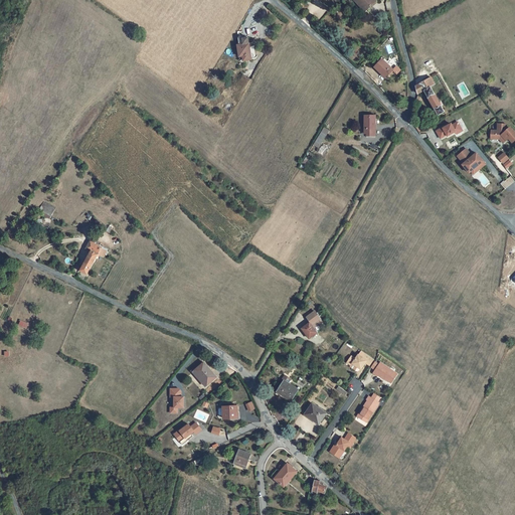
[(371,10),(380,2),(377,0),(358,0),(360,3),(364,1),(371,10)]
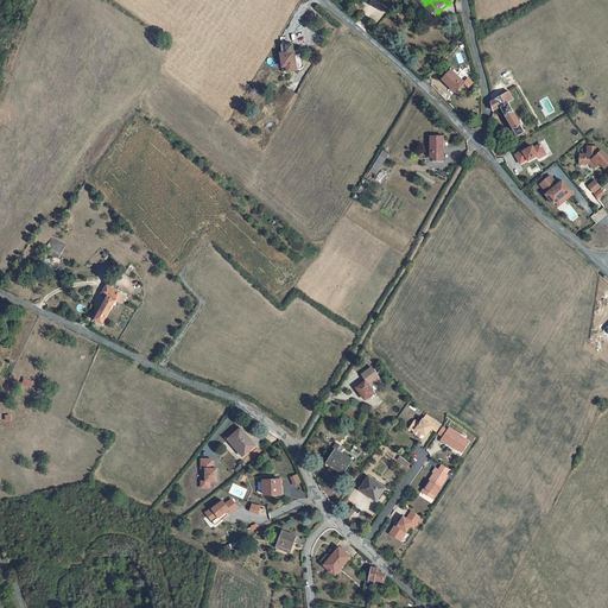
[(430,1),(425,4),(435,14),(438,12),(430,1)]
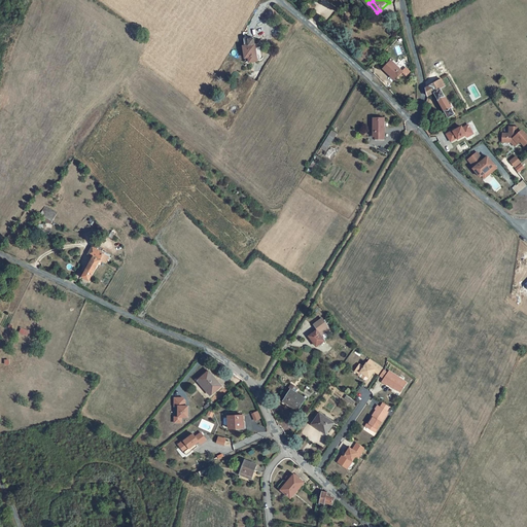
[(260,44),(261,41),(261,38),(253,39),(254,45),(249,45),(251,58),(255,57),(256,63),(262,61),(260,44)]
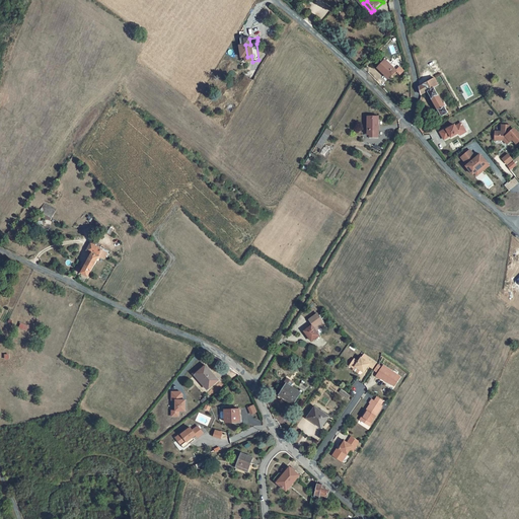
[(388,71),(395,76),(401,69),(390,59),(385,65),(390,69),(388,71)]
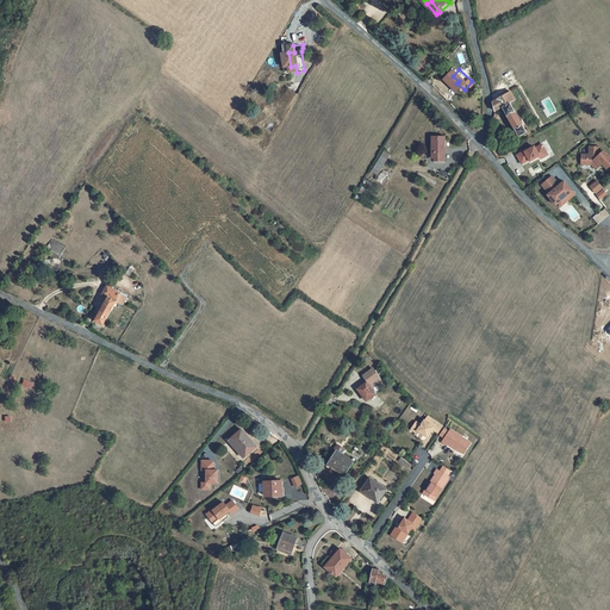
[(287,100),(298,107),(304,95),(294,89),(287,100)]
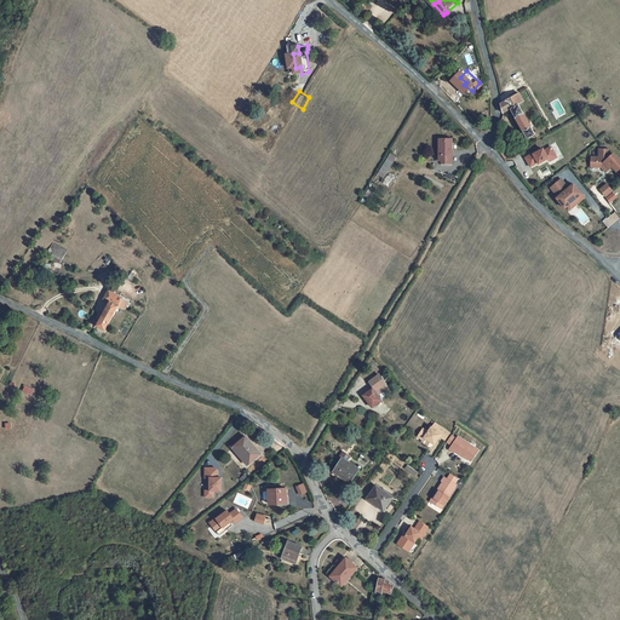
[(523,101),(520,92),(501,103),(501,112),(501,114),(510,109),(526,137),(534,132),(529,125),(532,124),(529,119),(528,120),(518,104),(523,101)]
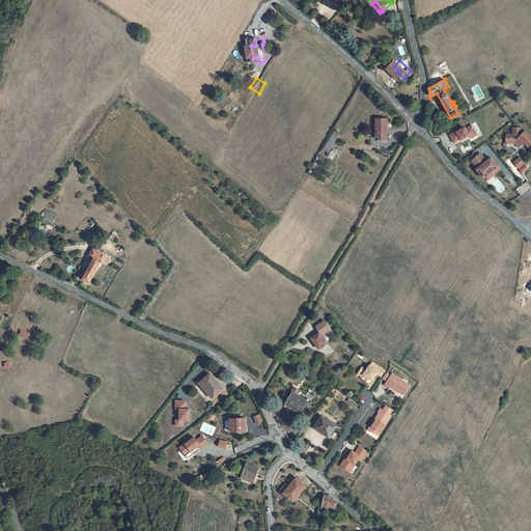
[(375,119),(376,135),(378,135),(379,140),(387,140),(386,118),(375,119)]
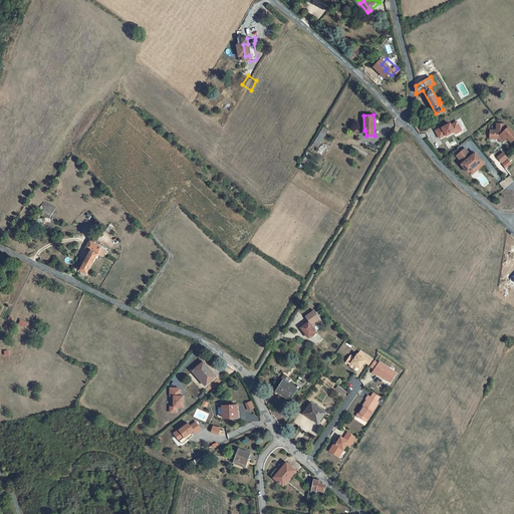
[(457,119),(462,131),(466,129),(461,118),(457,119)]
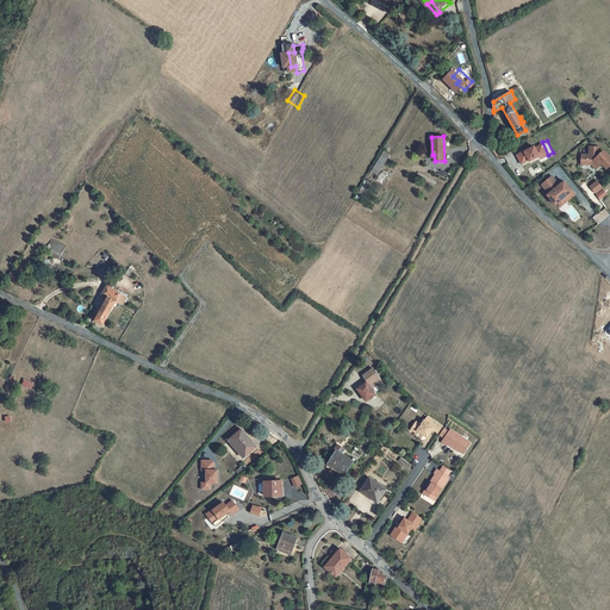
[(534,147),(524,151),(516,155),(522,165),(529,160),(529,161),(539,156),(546,153),(541,144),(535,148),(534,147)]
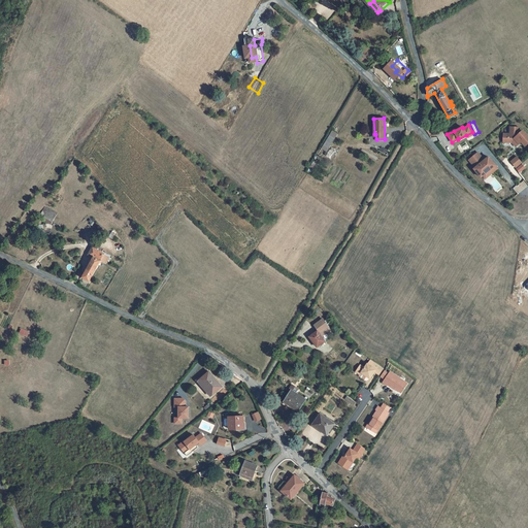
[(509,133),(503,133),(503,142),(512,142),(516,146),(521,141),(525,145),(527,142),(527,135),(523,130),(519,133),(520,128),(509,128),(509,133)]
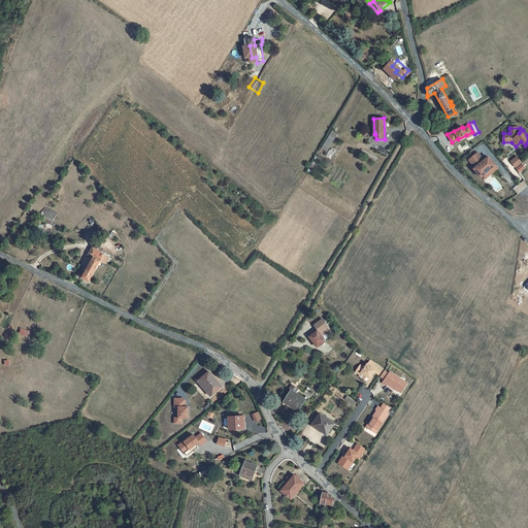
[(332,131),(326,141),(331,143),(336,134),(332,131)]
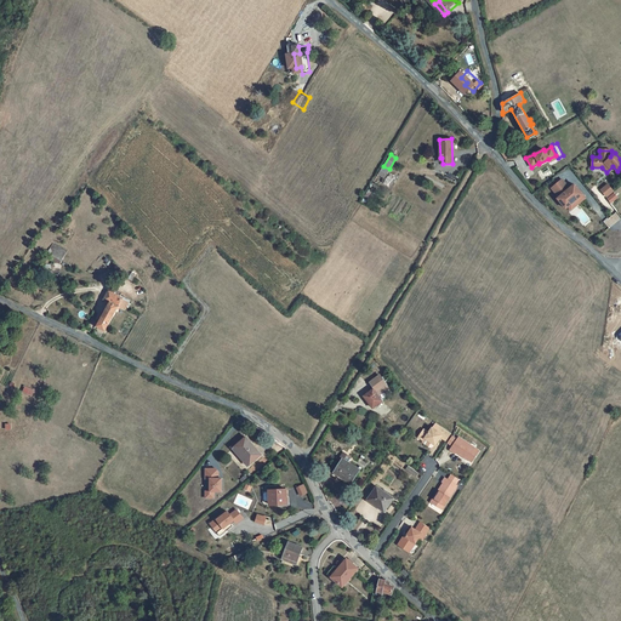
[(575,184),(570,188),(562,180),(551,188),(559,198),(558,199),(565,209),(568,206),(573,203),(576,206),(586,198),(575,184)]
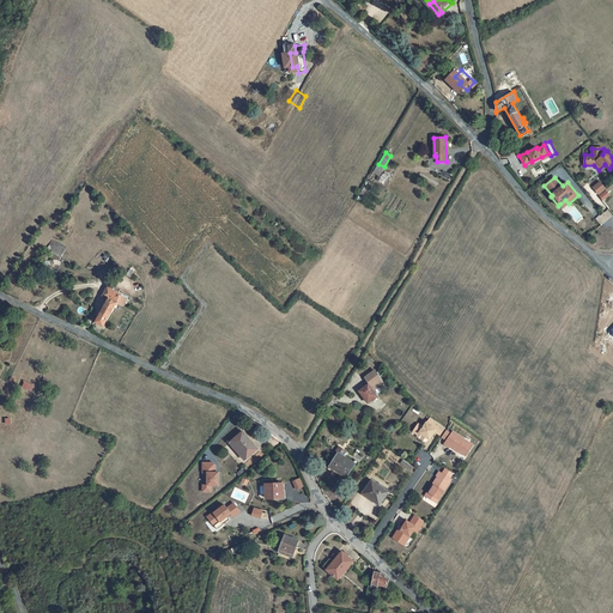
[(606,189),(600,182),(594,188),(600,194),(606,189)]
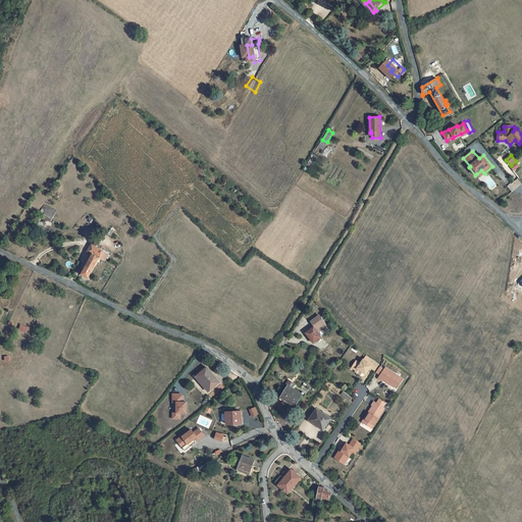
[(40,213),(51,219),(56,211),(45,204),(40,213)]
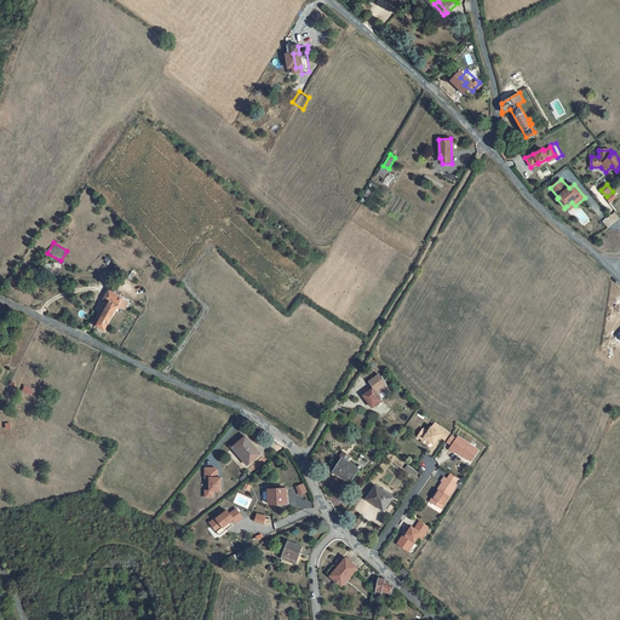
[(105,325),(114,329),(133,297),(119,288),(113,299),(118,303),(105,325)]
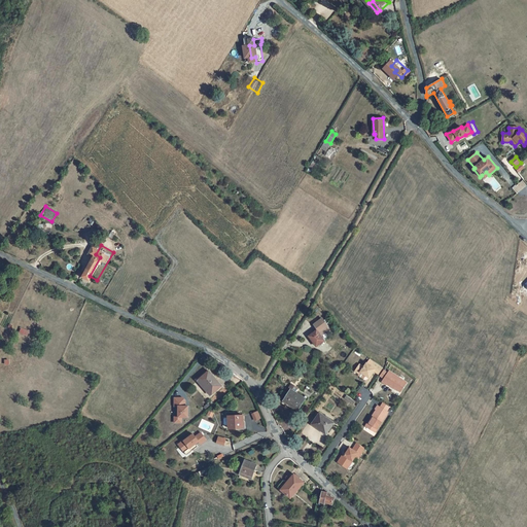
[(322,318),(314,324),(320,332),(328,326),(322,318)]
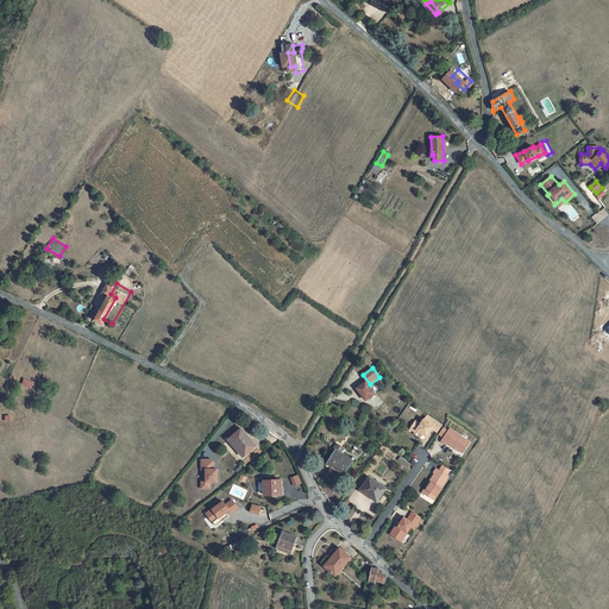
[(382,381),(380,377),(370,384),(372,388),(382,381)]
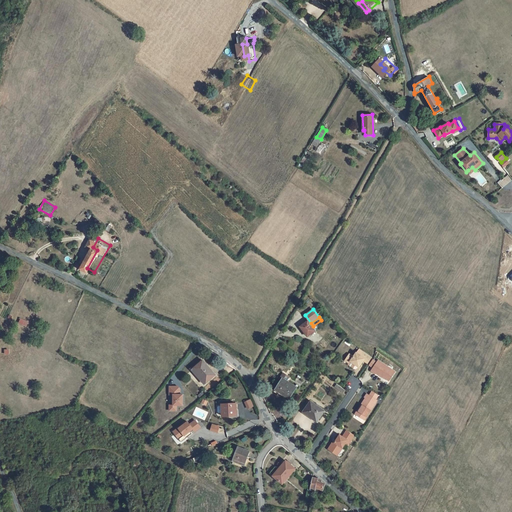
[(308,321),(301,327),(308,337),(315,331),(308,321)]
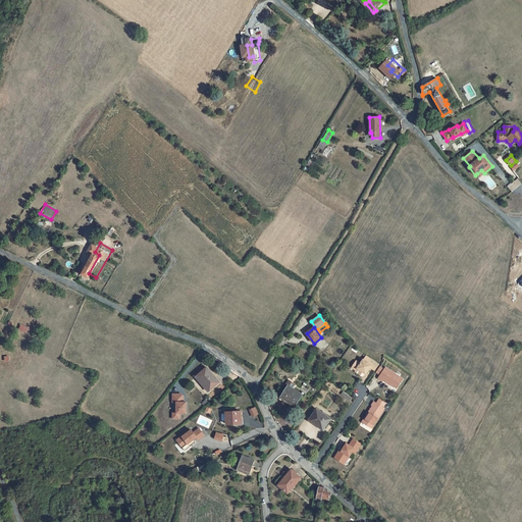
[(379,364),(371,359),(368,363),(363,360),(360,364),(356,361),(352,367),(356,370),(358,368),(366,374),(371,368),(375,371),(379,364)]
